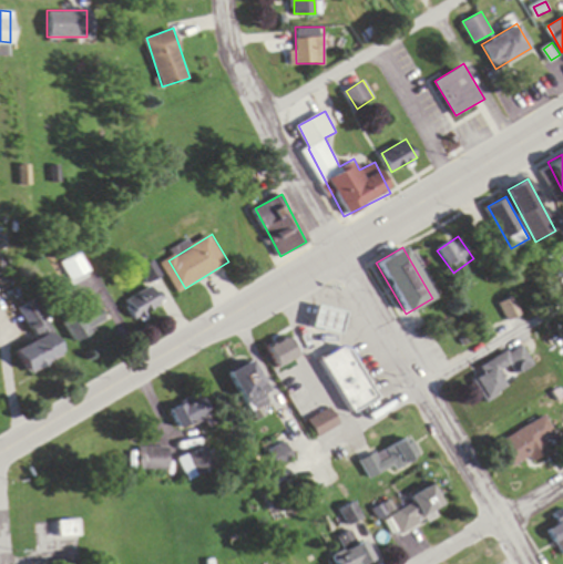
[(92,270),(82,252),(63,262),(73,280),(92,270)]
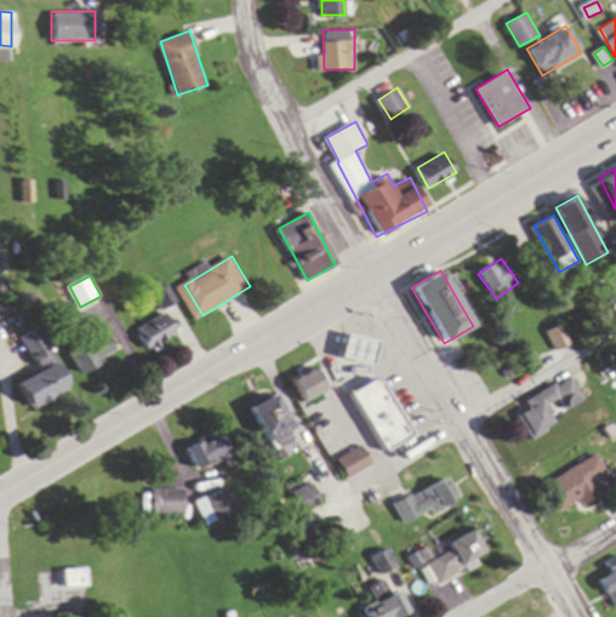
[(181,306),(138,327),(149,349),(192,329),(181,306)]
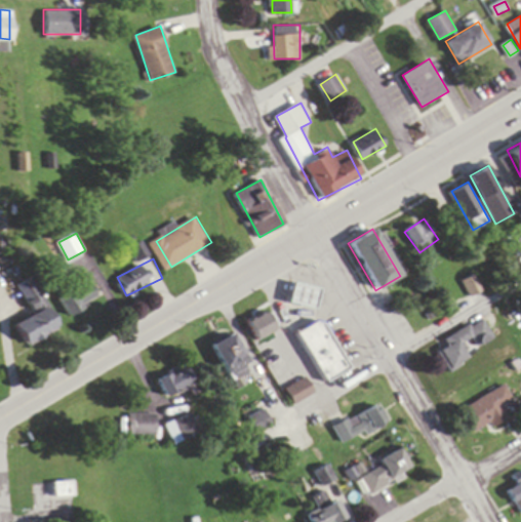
[(34,315),(14,324),(25,346),(59,329),(35,277),(19,284),(34,315)]
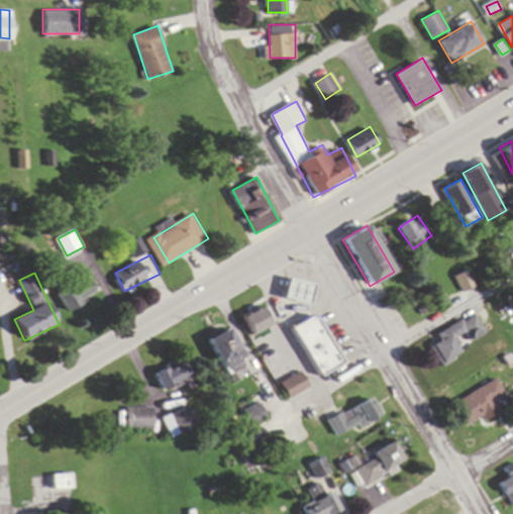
[(70,311),(98,296),(88,276),(60,291),(70,311)]
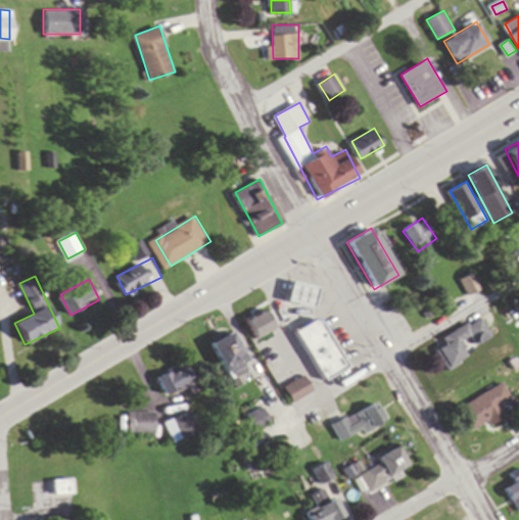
[(320,288),(294,281),(289,300),(315,308),(320,288)]
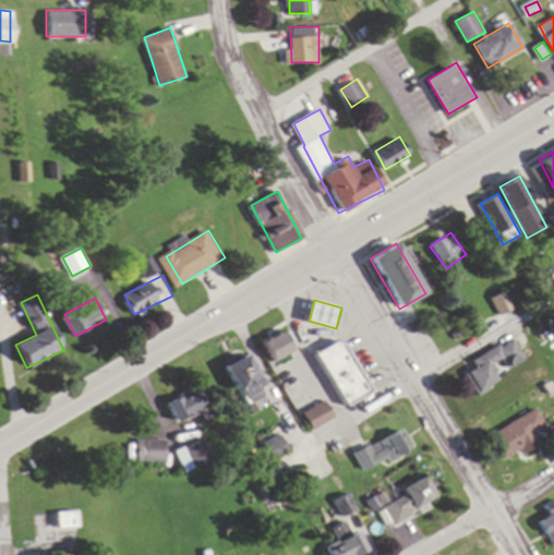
[(264,340),(274,360),(293,351),(284,332),(264,340)]
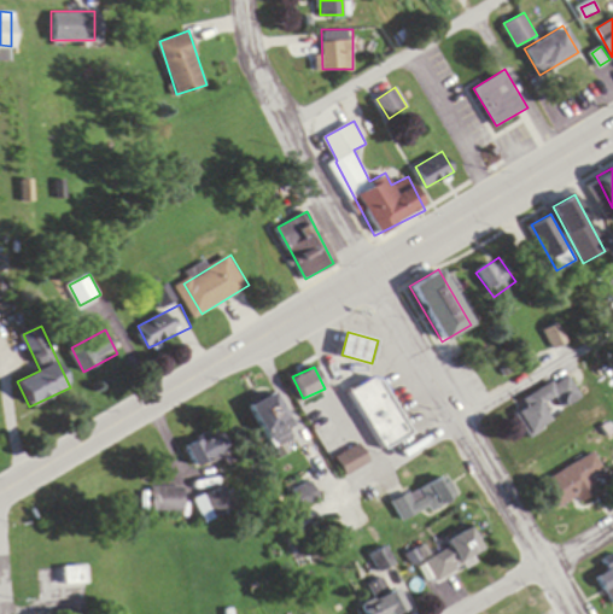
[(526,437),(550,425),(542,408),(554,403),(556,409),(578,398),(566,374),(520,398),(525,408),(514,414),(526,437)]
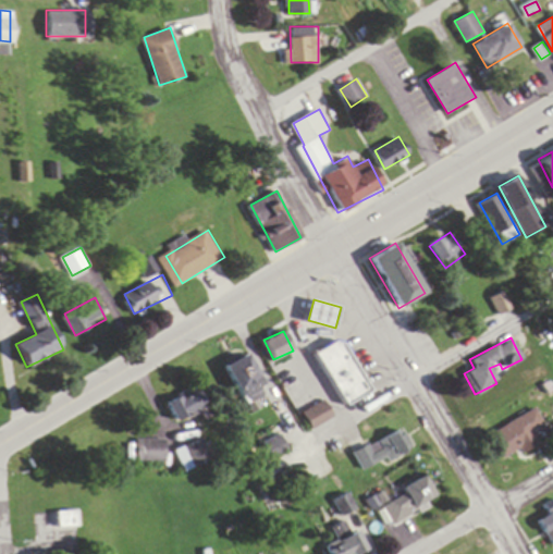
[(317,351),(343,404),(369,391),(342,339),(317,351)]
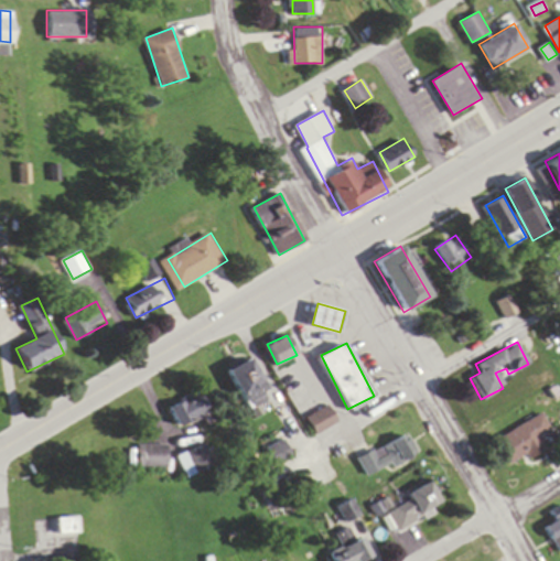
[(230,369),(248,409),(271,399),(252,358),(230,369)]
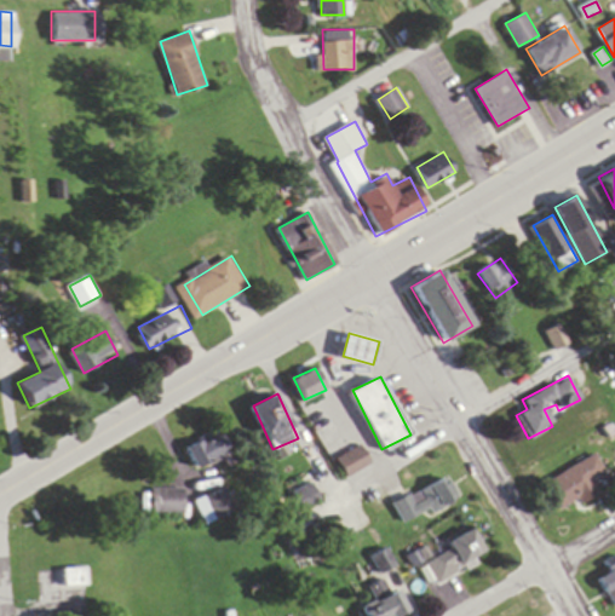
[(189,448),(200,470),(233,452),(220,430),(189,448)]
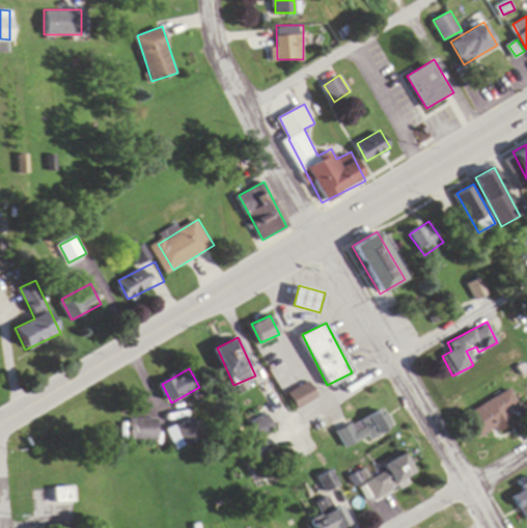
[(290,392),(299,408),(319,396),(310,381),(290,392)]
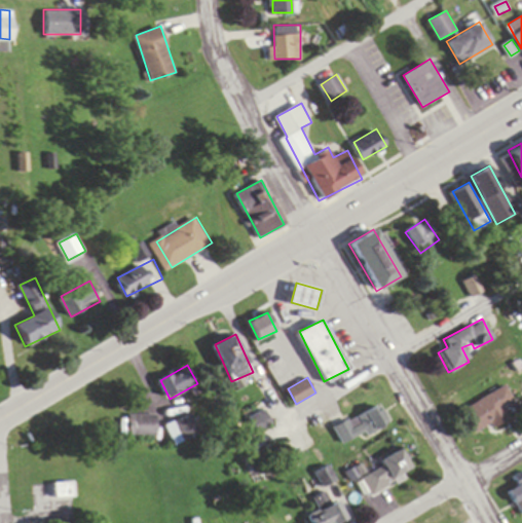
[(463,408),(477,435),(514,418),(500,390),(463,408)]
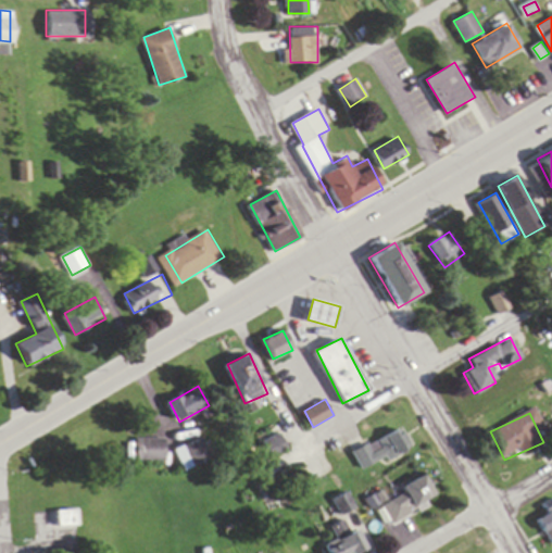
[(352,452),(362,472),(409,448),(399,428),(352,452)]
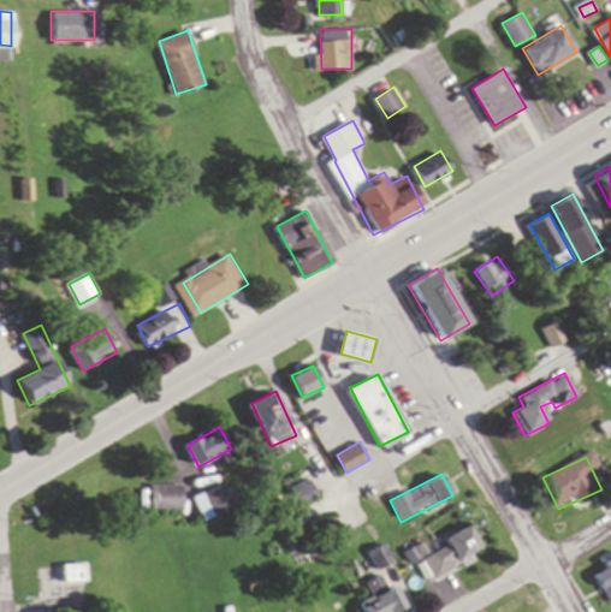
[(319,495),(310,479),(295,487),(304,504),(319,495)]
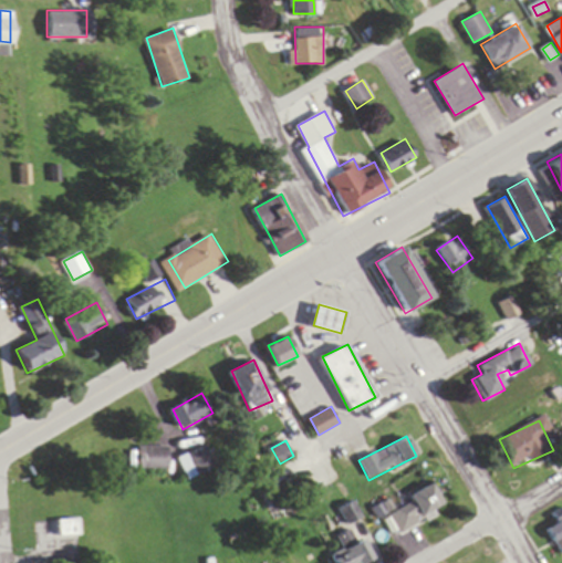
[(183,457),(190,477),(218,465),(209,445),(183,457)]
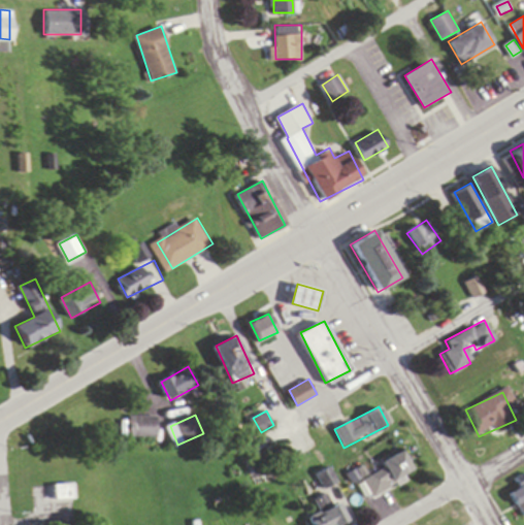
[(133,436),(161,436),(161,416),(133,416),(133,436)]
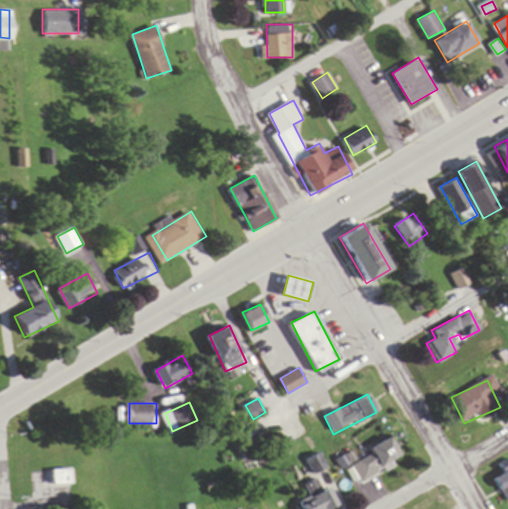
[(359,478),(400,460),(390,437),(368,447),(371,454),(352,463),(359,478)]
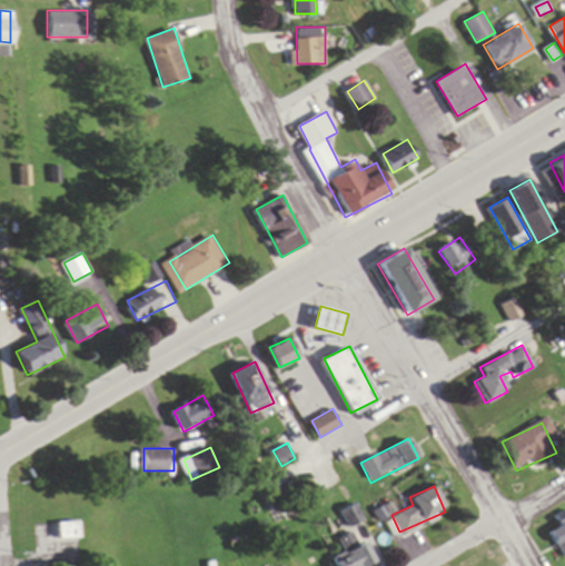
[(564,519),(552,527),(564,550),(564,519)]
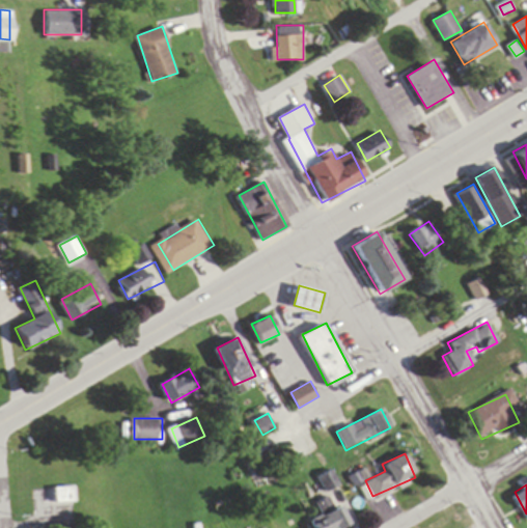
[(74,487),(54,487),(54,502),(74,502),(74,487)]
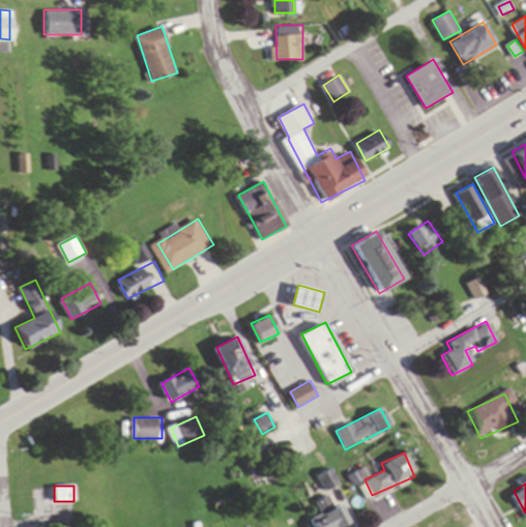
[(316,500),(321,514),(310,519),(313,526),(335,526),(347,522),(332,492),(316,500)]
